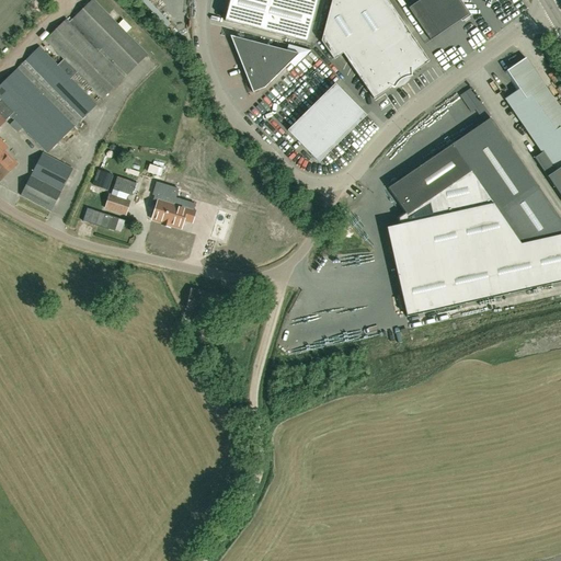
[(0,104),(11,116),(47,153),(96,104),(71,79),(77,72),(102,99),(124,78),(98,52),(101,49),(126,75),(147,55),(93,0),(92,0),(69,23),(66,20),(45,41),(64,59),(57,65),(39,47),(25,60),(18,68),(0,84),(0,104)]
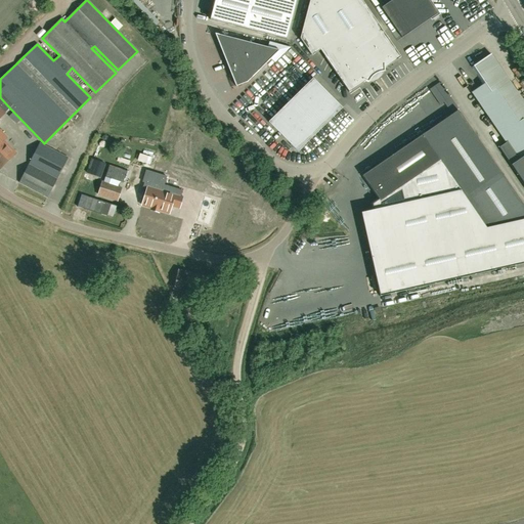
[(214,0),(210,20),(287,40),(297,0),(214,0)]
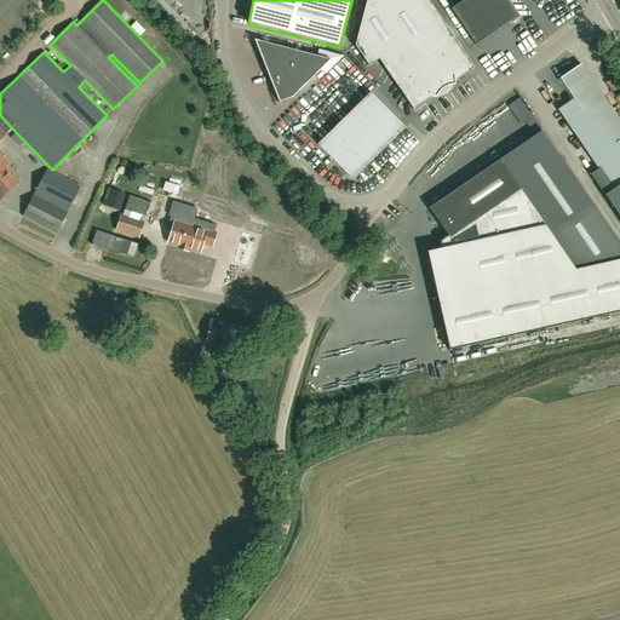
[(453,85),(454,85),(454,81),(474,68),(428,0),(366,0),(355,46),(368,65),(369,65),(362,56),(372,50),(413,109),(432,96),(436,97),(437,95),(440,91),(447,86),(448,86),(453,85)]
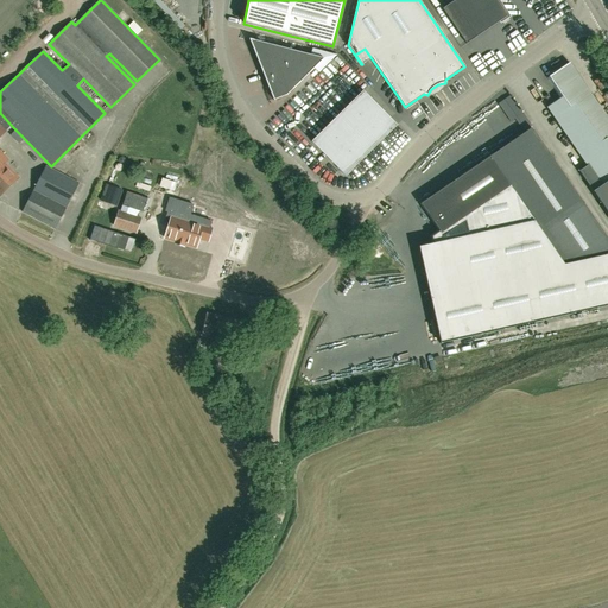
[(508,17),(496,0),(455,0),(443,8),(467,44),(508,17)]
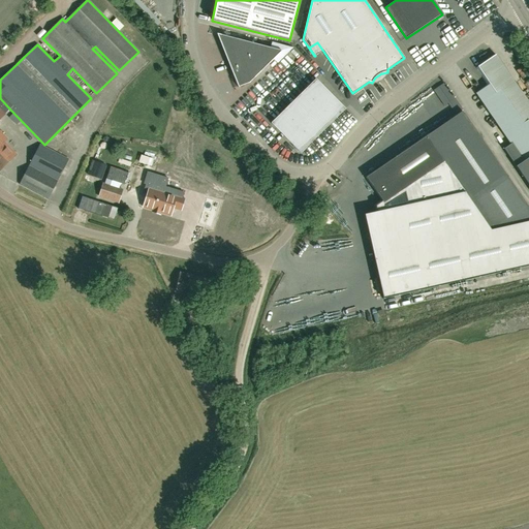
[(273,59),(277,64),(293,49),(272,42),(270,48),(217,34),(238,88),(249,83),(273,59)]
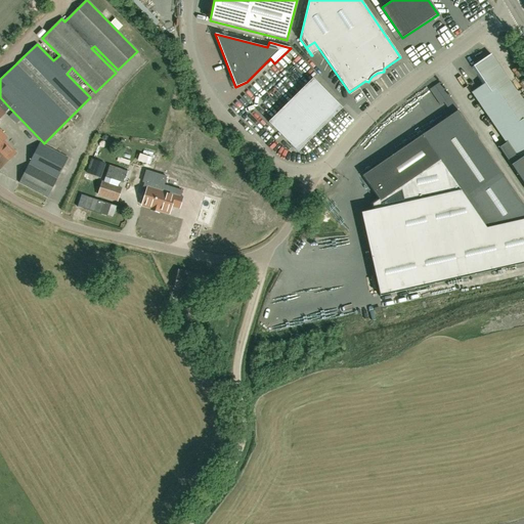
[(523,103),(490,54),(471,68),(482,85),(471,92),(506,143),(498,147),(523,184),(523,103)]
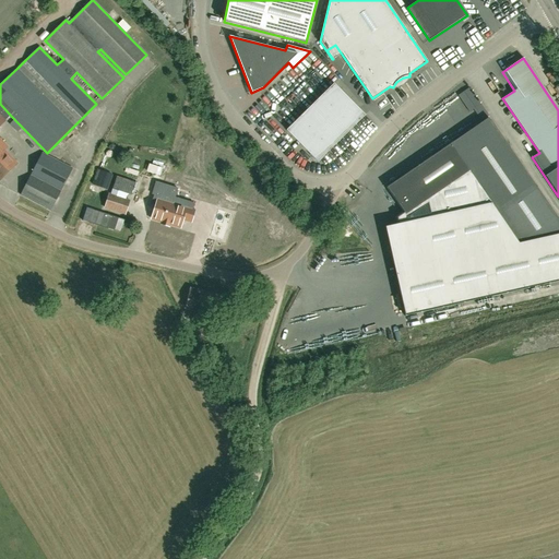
[(334,84),(286,130),(318,162),(365,116),(334,84)]
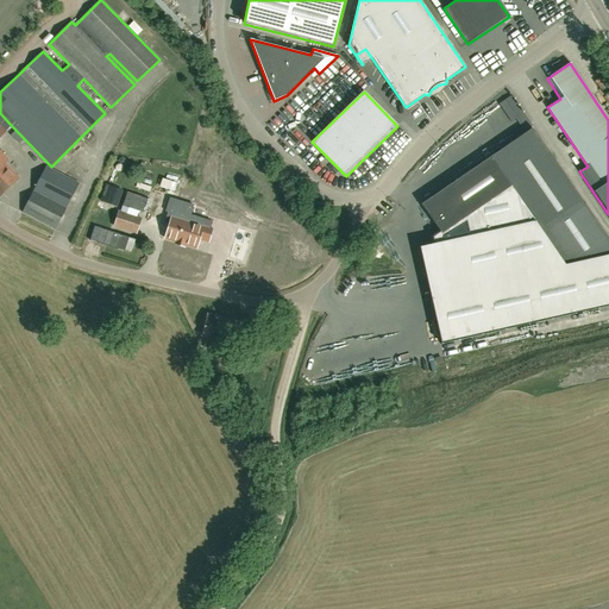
[(0,136),(12,126),(0,113),(0,136)]
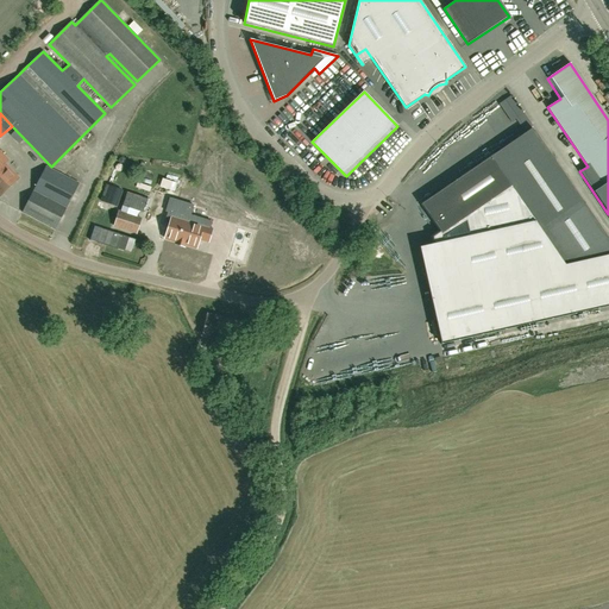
[(608,240),(602,230),(533,129),(421,205),(440,233),(433,238),(434,244),(419,248),(441,345),(608,306),(608,240)]
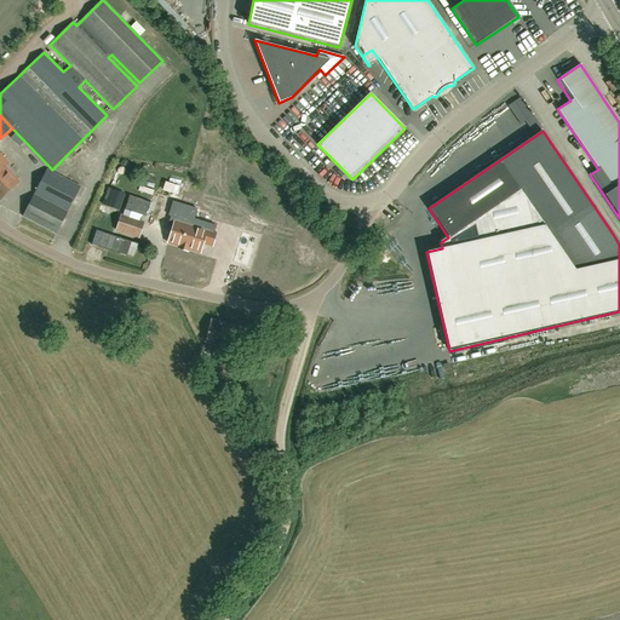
[(5,166),(0,171),(0,200),(19,181),(5,166)]
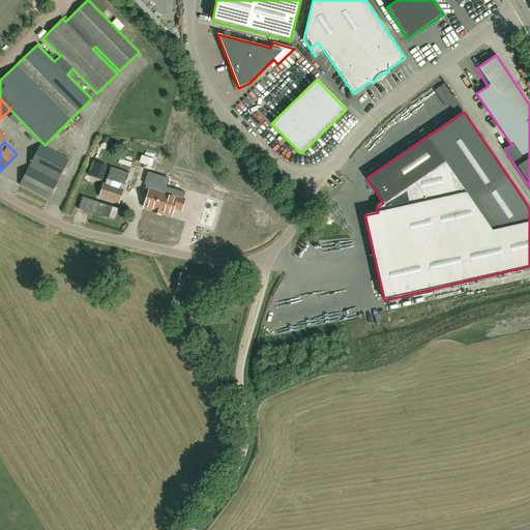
[(68,159),(40,145),(20,184),(48,200),(68,159)]
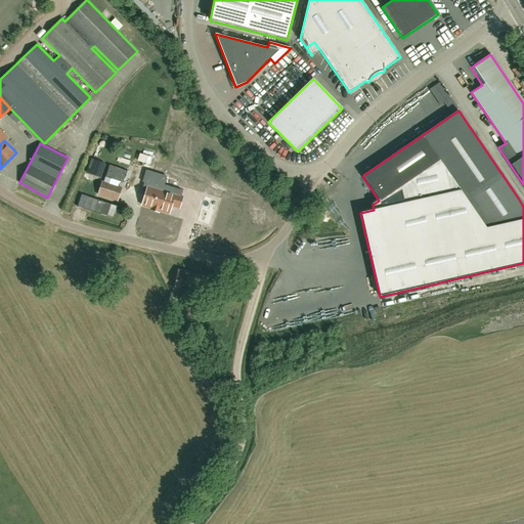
[(99,178),(103,165),(92,161),(87,174),(99,178)]
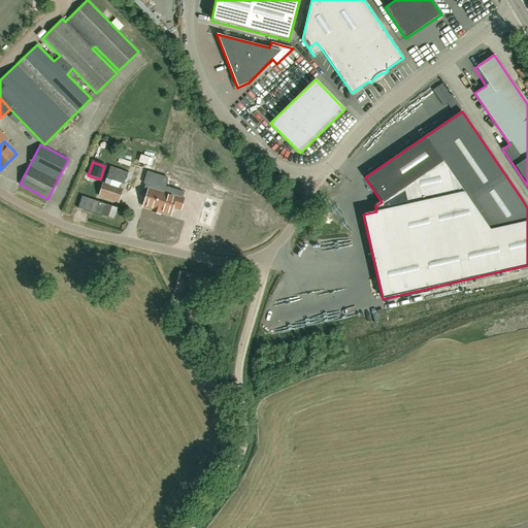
[(172,206),(180,209),(183,200),(180,199),(183,192),(165,187),(167,178),(146,172),(143,184),(145,185),(146,185),(145,188),(144,187),(142,192),(146,193),(142,206),(153,209),(160,211),(170,215),(172,206)]
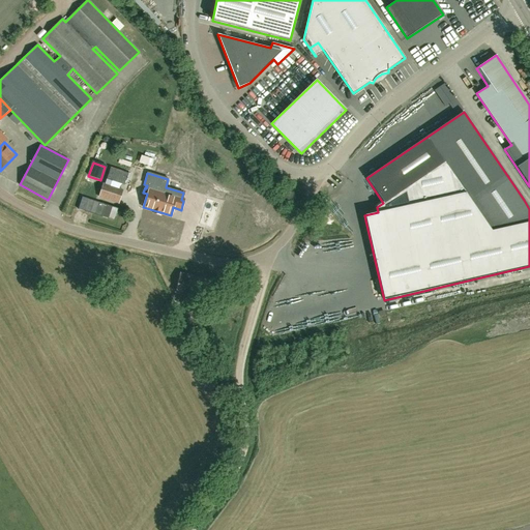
[(118,204),(123,189),(102,183),(98,198),(118,204)]
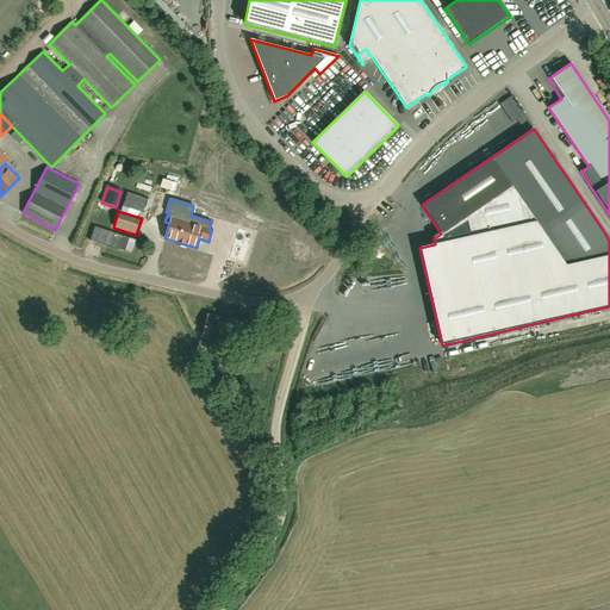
[(240,321),(206,313),(201,338),(235,344),(240,321)]
